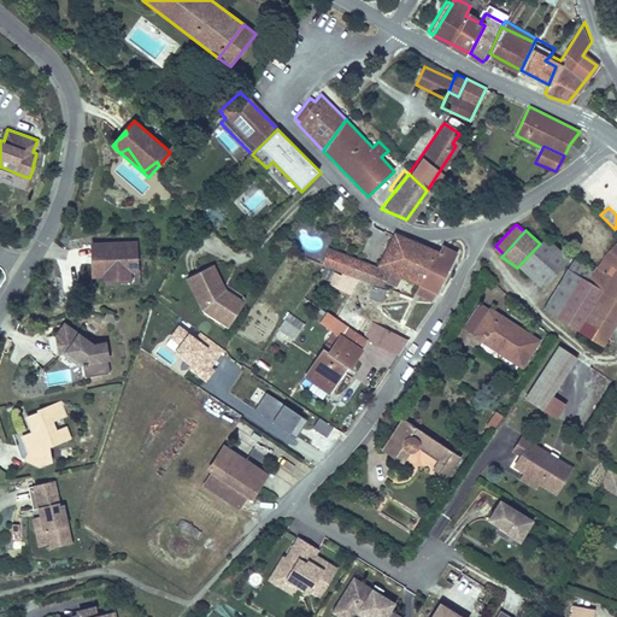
[(347,254),(341,272),(357,278),(370,283),(371,283),(382,287),(385,282),(397,287),(401,277),(418,286),(436,250),(394,231),(377,266),(347,254)]
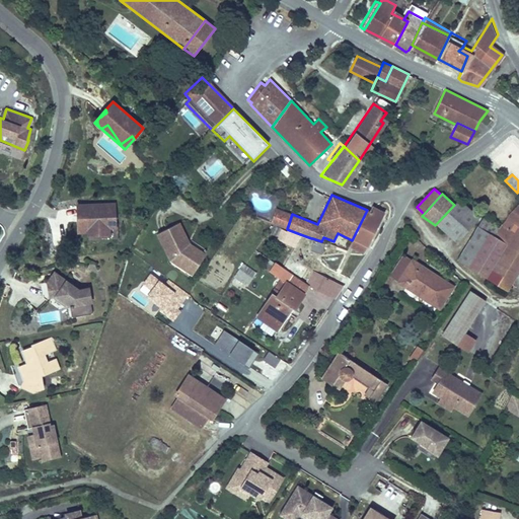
[(459,199),(454,205),(436,224),(456,243),(479,217),(459,199)]
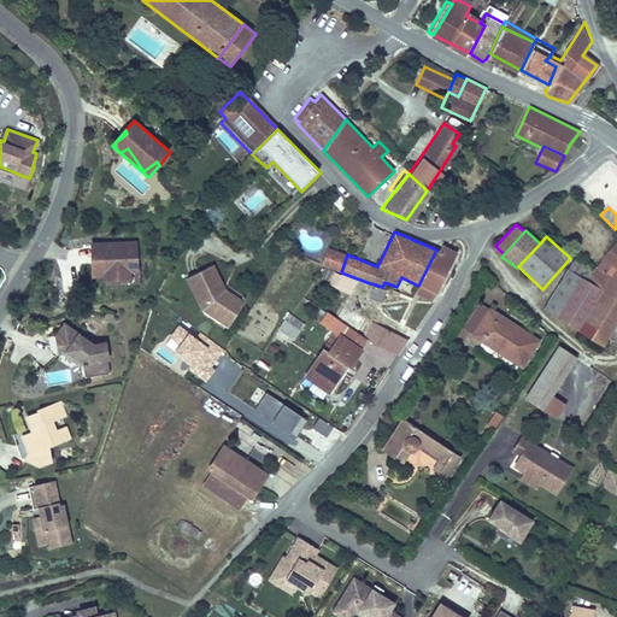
[(616,240),(600,257),(587,280),(597,286),(616,298),(616,240)]
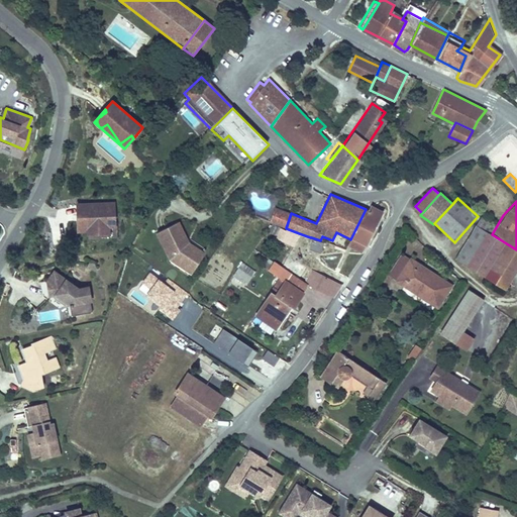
[(115,229),(115,203),(76,204),(76,233),(86,233),(86,236),(96,236),(96,232),(110,232),(110,229),(115,229)]
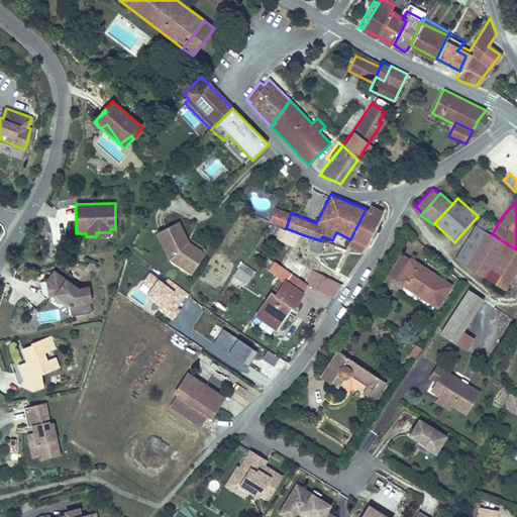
[(368,210),(366,209),(350,239),(347,246),(362,253),(365,246),(366,246),(384,211),(371,205),(368,210)]
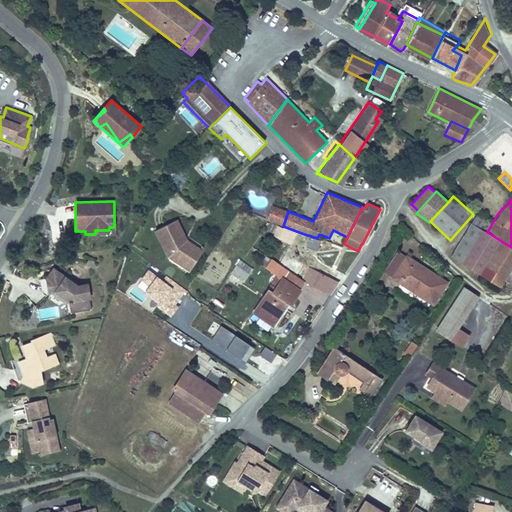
[(272,205),(266,220),(283,226),(288,211),(272,205)]
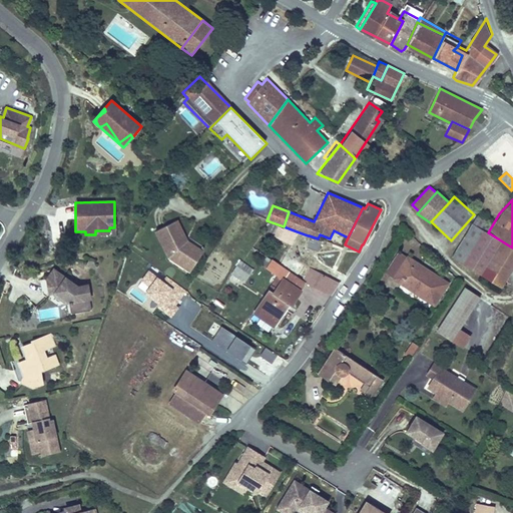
[(188,273),(203,250),(187,240),(177,219),(154,231),(167,258),(188,273)]
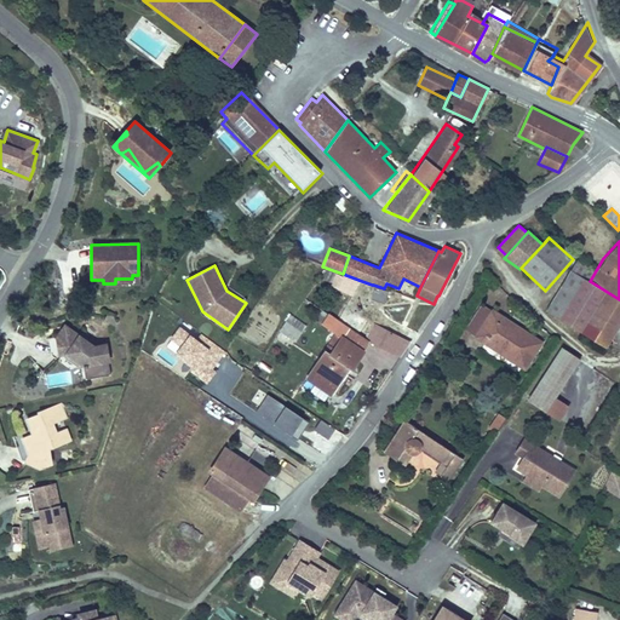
[(329,285),(336,273),(327,269),(321,280),(329,285)]
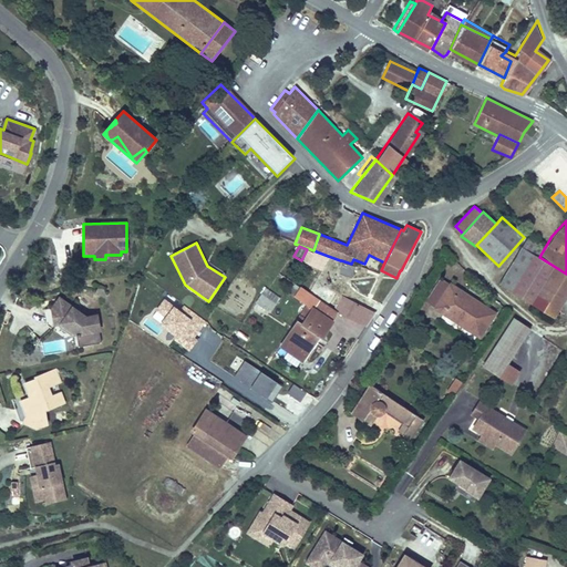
[(500,281),(507,287),(531,250),(524,246),(500,281)]
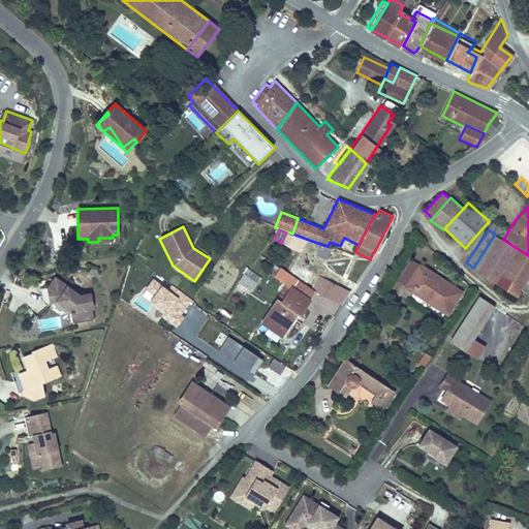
[(281,244),(287,247),(291,236),(286,232),(281,243),(281,244)]
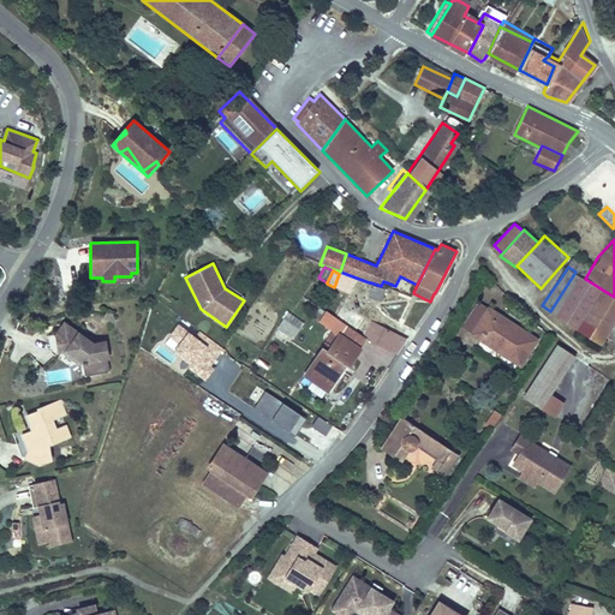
[(356,278),(340,272),(339,274),(334,287),(348,293),(356,278)]
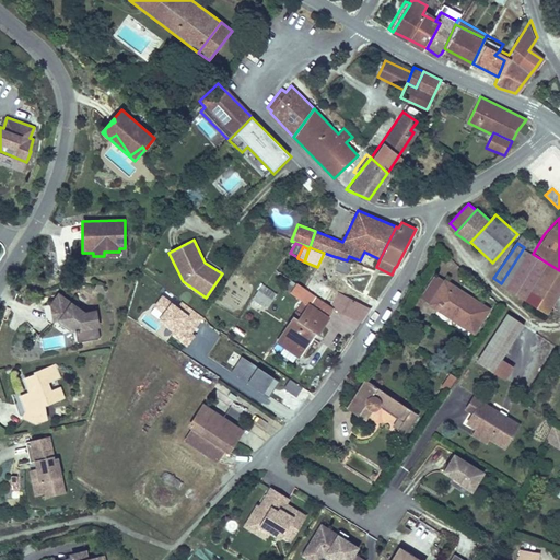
[(524,247),(501,283),(520,298),(541,259),(533,254),(524,247)]
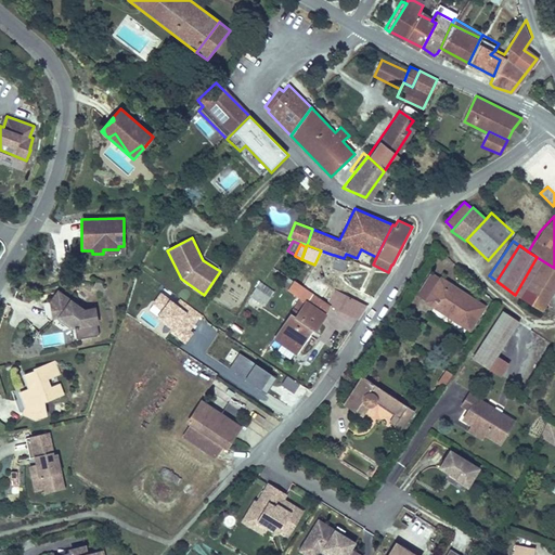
[(348,261),(336,257),(332,268),(344,272),(348,261)]
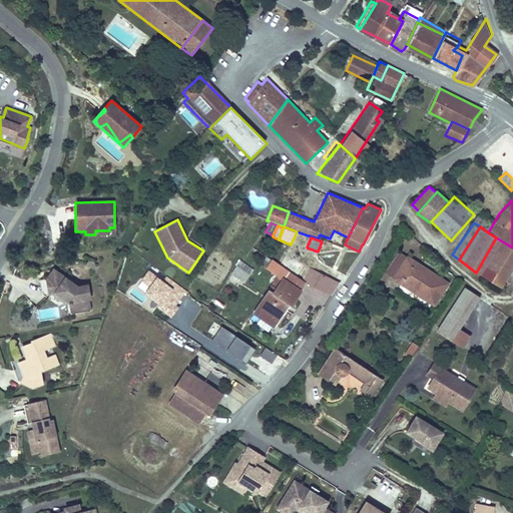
[(476,273),(496,288),(512,261),(512,247),(496,237),(476,273)]
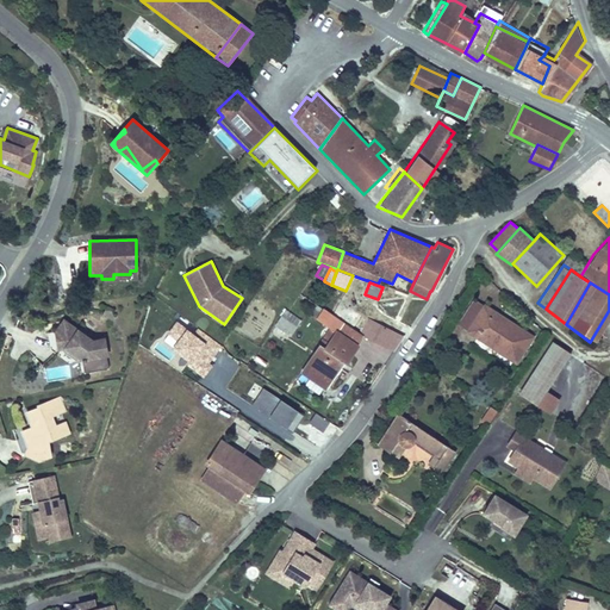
[(470,332),(485,309),(473,300),(458,324),(470,332)]
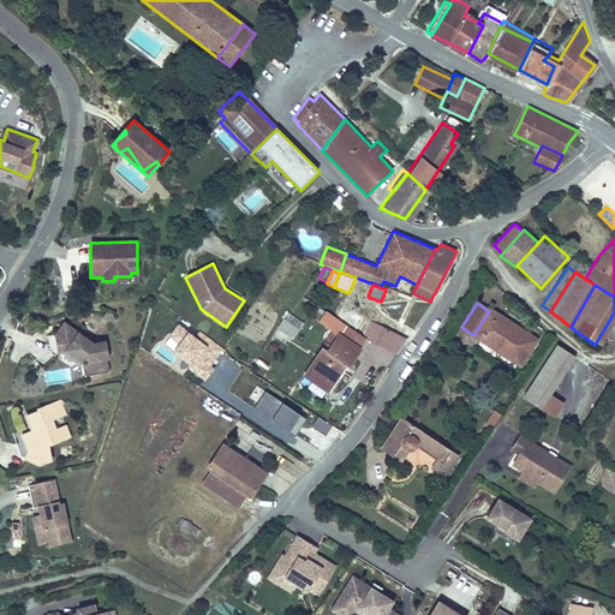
[(363,335),(326,310),(317,321),(332,330),(336,334),(338,332),(360,347),(366,339),(363,335)]
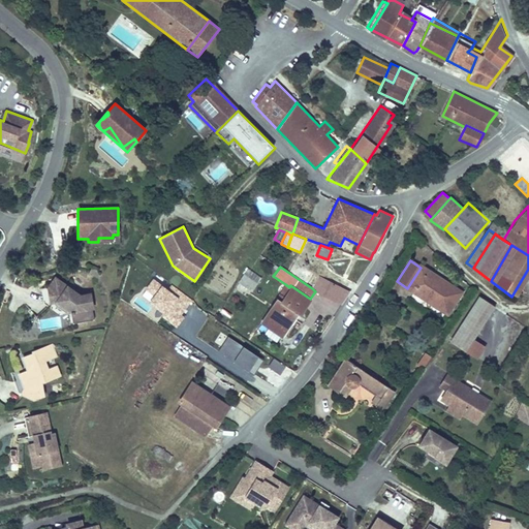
[(261,278),(248,268),(238,282),(251,291),(261,278)]
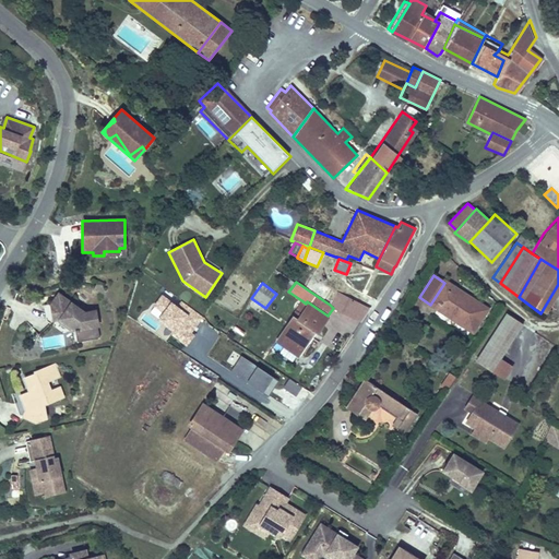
[(486,310),(444,283),(430,305),(471,332),(486,310)]
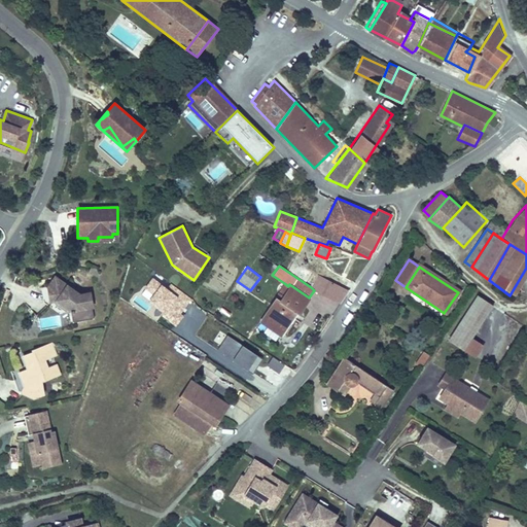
[(311,287),(314,290),(341,304),(349,290),(317,275),(311,287)]
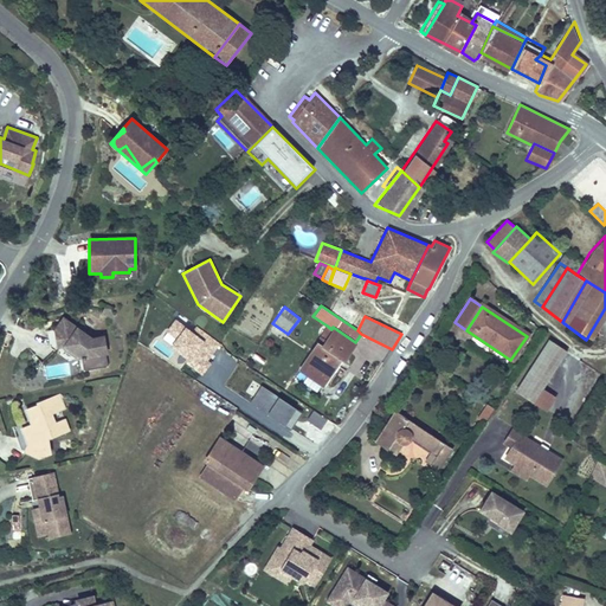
[(524,320),(523,318),(519,327),(528,333),(534,326),(524,320)]
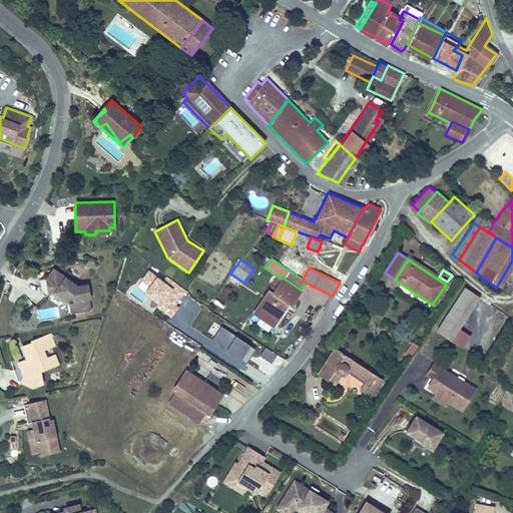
[(167,277),(162,282),(148,272),(142,280),(150,287),(146,293),(159,303),(157,306),(171,316),(177,308),(174,306),(185,291),(167,277)]
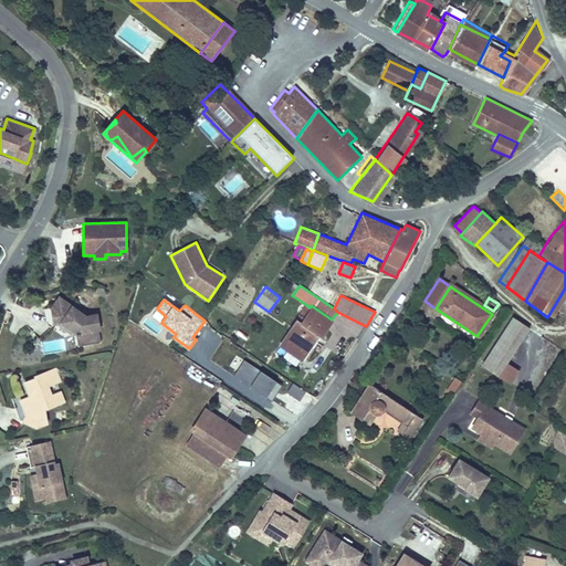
[(96,343),(91,316),(81,318),(60,301),(55,306),(48,307),(49,323),(56,323),(58,322),(71,333),(72,335),(75,334),(77,347),(96,343)]
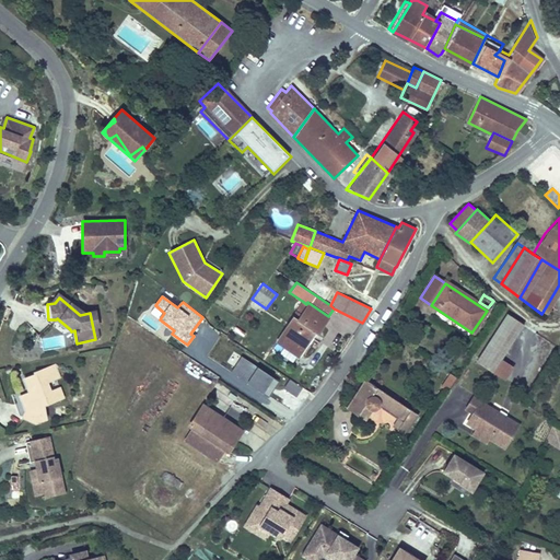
[(292,316),(296,318),(306,304),(302,301),(292,315),(292,316)]
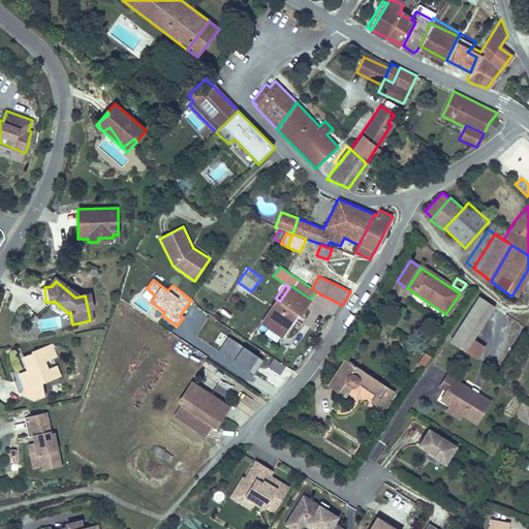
[(298,315),(300,316),(312,300),(310,299),(290,285),(289,287),(280,301),(279,303),(298,315)]
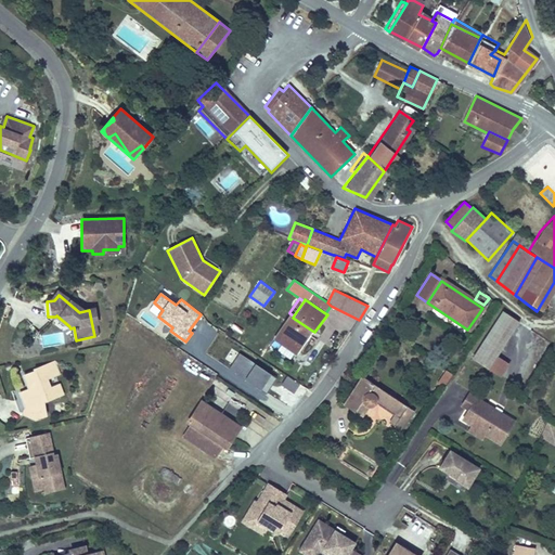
[(48,317),(47,301),(39,302),(41,318),(48,317)]
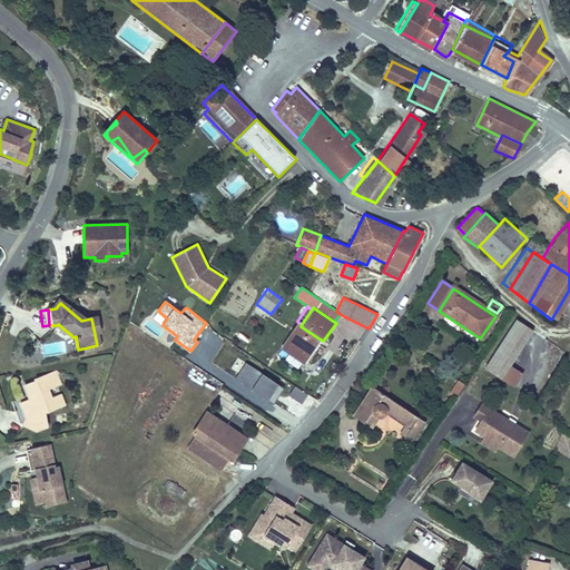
[(484,367),(514,387),(523,373),(511,365),(533,331),(517,320),(484,367)]
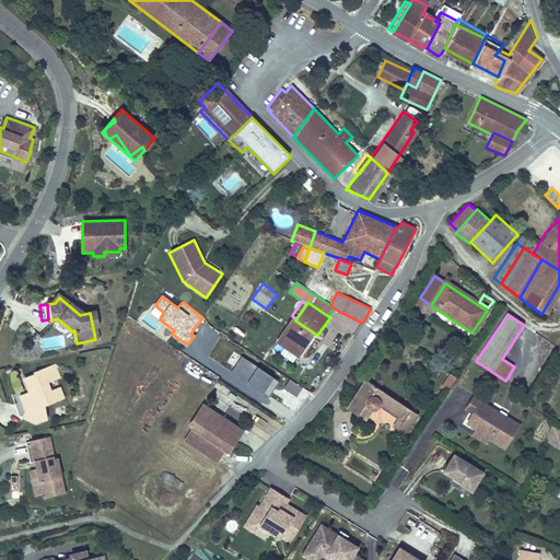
[(275,342),(299,358),(315,334),(295,321),(296,318),(292,316),(275,342)]
